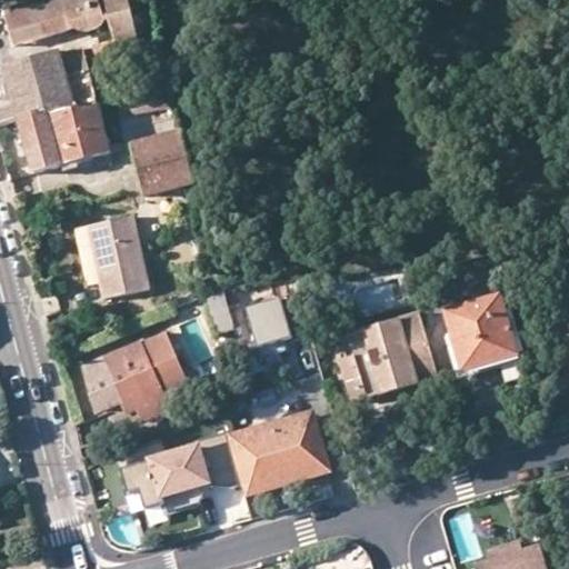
[(131,0),(60,0),(13,7),(20,30),(35,32),(36,40),(78,29),(82,30),(91,30),(99,28),(106,22),(107,18),(110,17),(117,39),(119,50),(141,43),(131,0)]
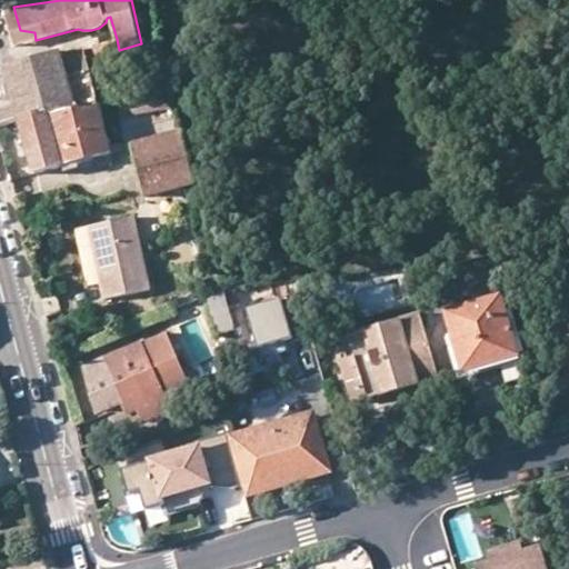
[(16,46),(36,40),(35,32),(20,30),(13,7),(6,9),(16,46)]
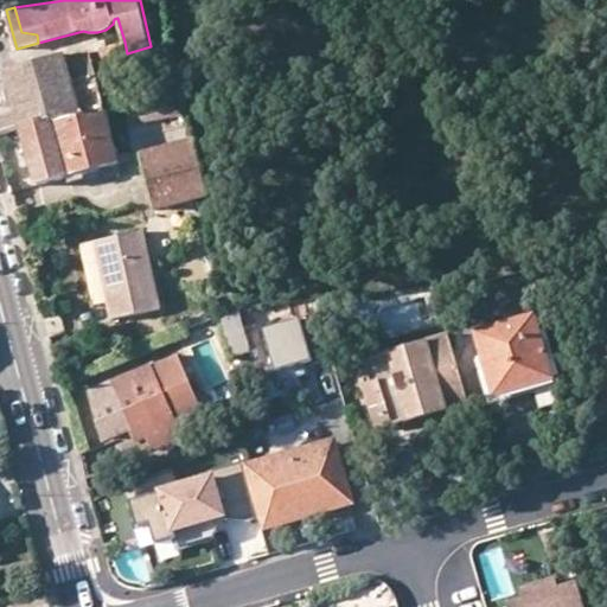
[(103,59),(127,53),(125,42),(101,49),(103,59)]
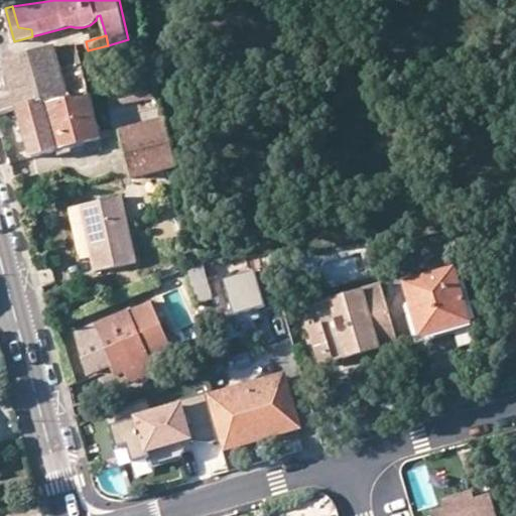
[(56,47),(5,61),(14,97),(0,100),(0,115),(17,112),(47,106),(91,99),(88,85),(83,66),(78,46),(57,50),(56,47)]
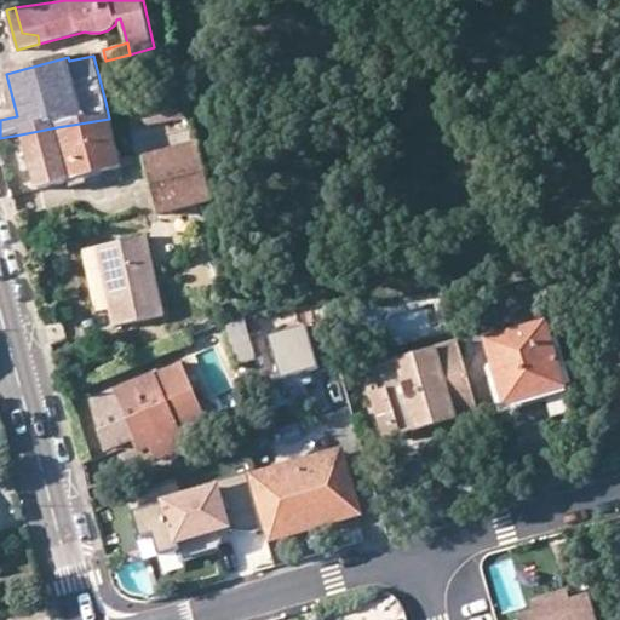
[(109,73),(99,79),(105,102),(115,96),(109,73)]
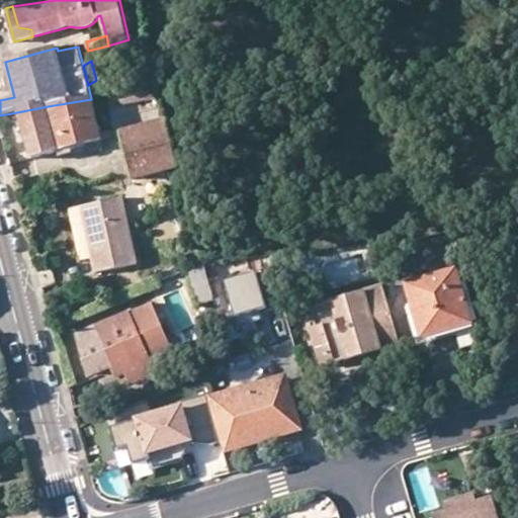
[(160,87),(107,95),(110,108),(163,99),(160,87)]
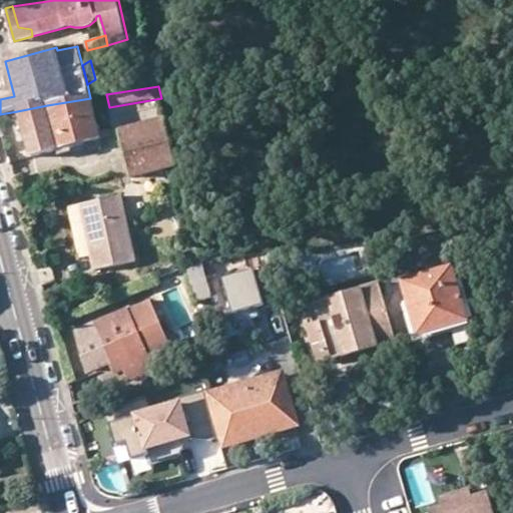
[(90,98),(47,105),(60,150),(101,140),(90,98)]
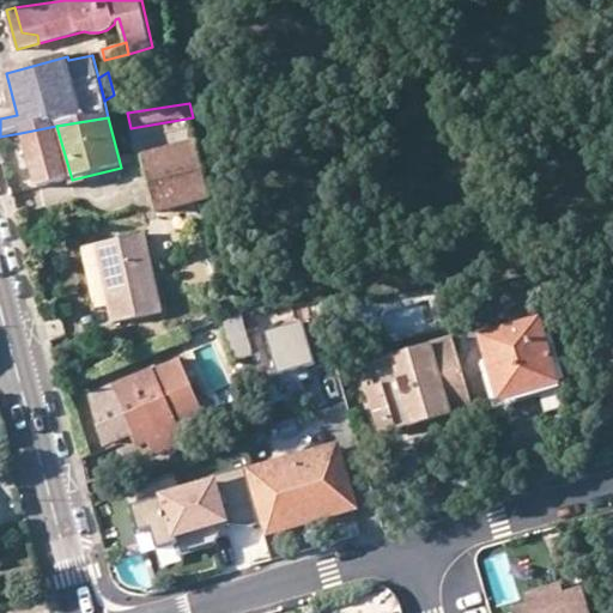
[(56,126),(20,133),(36,189),(72,180),(56,126)]
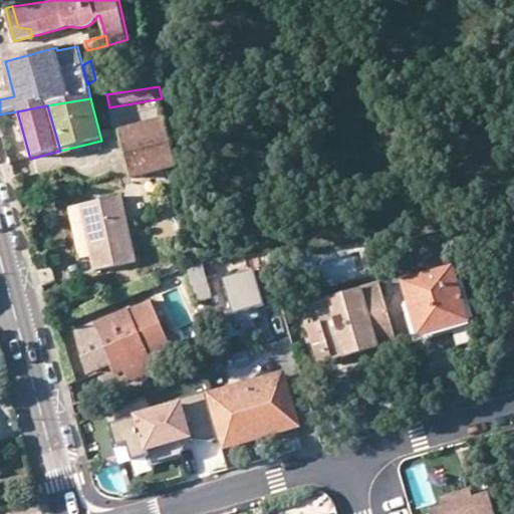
[(168,121),(120,134),(133,180),(180,168),(168,121)]
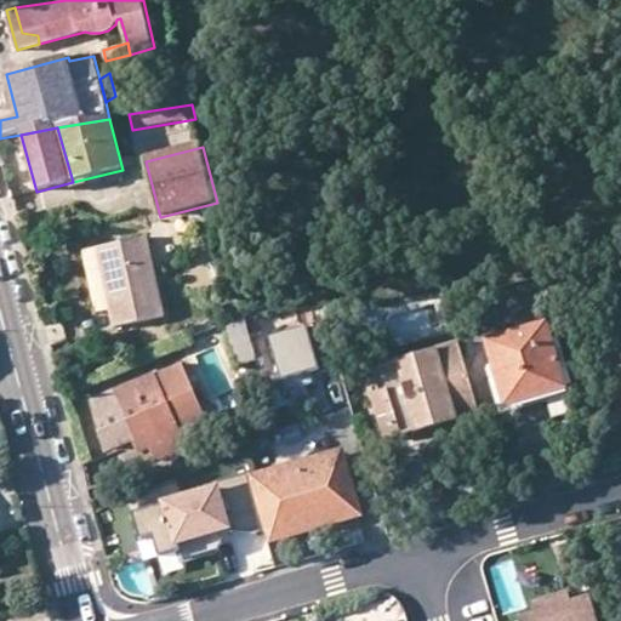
[(146,235),(96,245),(114,325),(163,314),(146,235)]
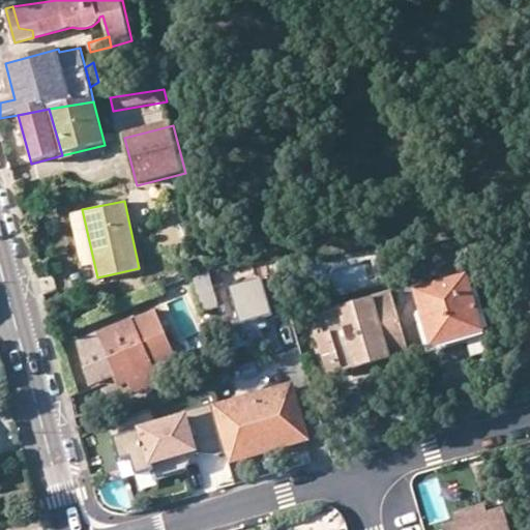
[(209,267),(195,273),(204,310),(218,305),(209,267)]
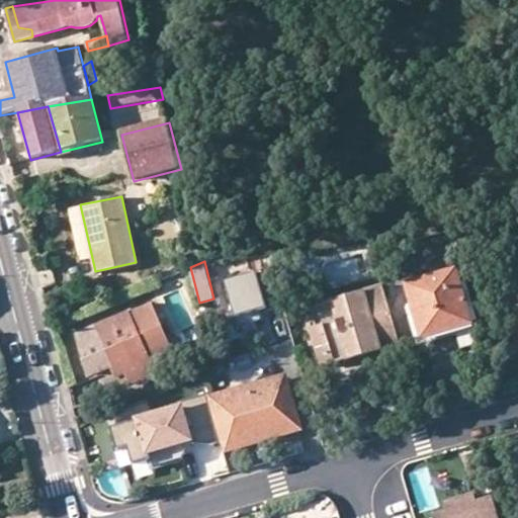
[(283,307),(272,269),(258,273),(257,271),(226,280),(238,326),(264,319),(261,310),(268,308),(269,311),(283,307)]
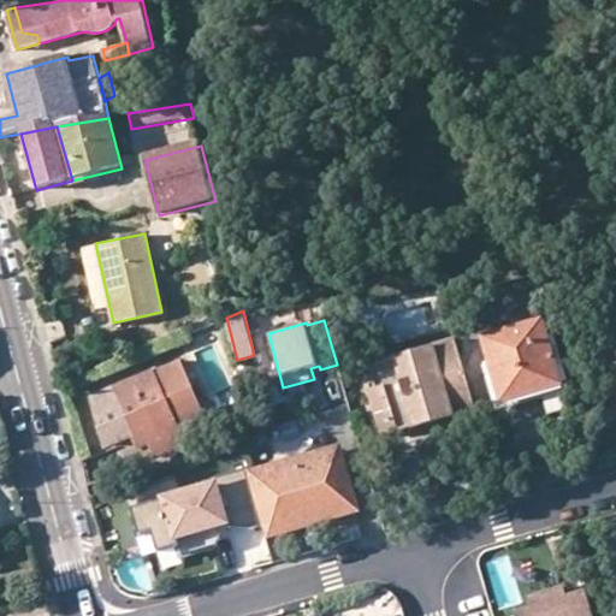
[(540,396),(561,390),(543,325),(481,343),(501,408),(540,396)]
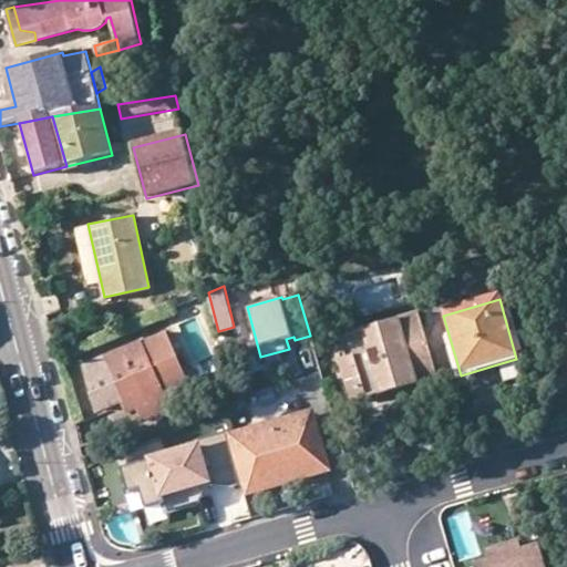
[(340,334),(359,398),(436,374),(419,312),(340,334)]
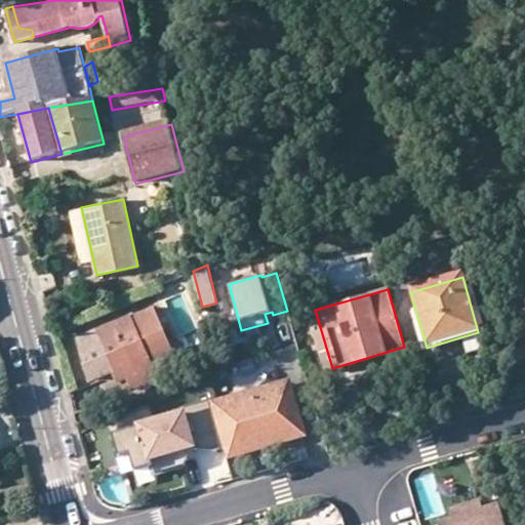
[(130,315),(155,370),(178,360),(153,305),(130,315)]
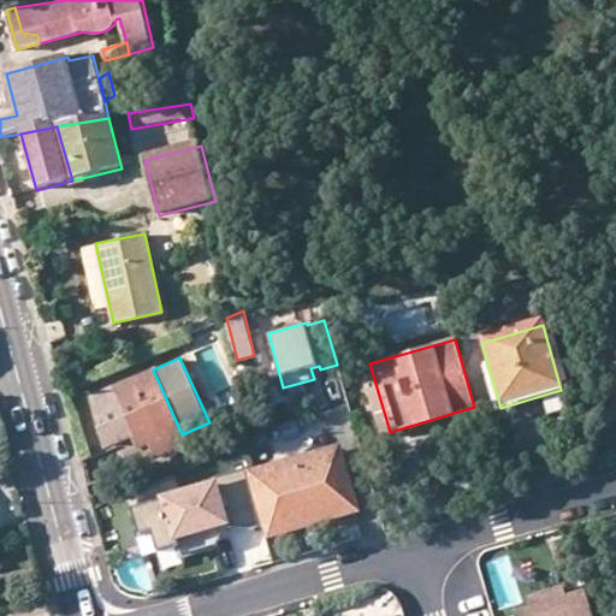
[(380,434),(390,432),(369,363),(360,366),(380,434)]
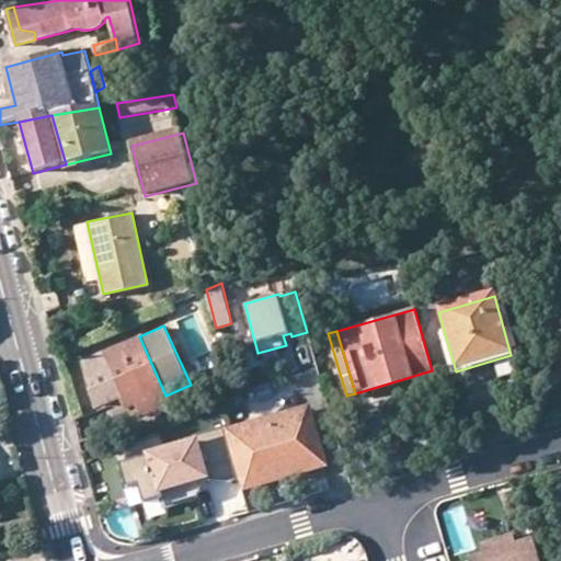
[(142,416),(169,403),(165,396),(139,336),(103,352),(122,396),(130,391),(136,402),(142,416)]
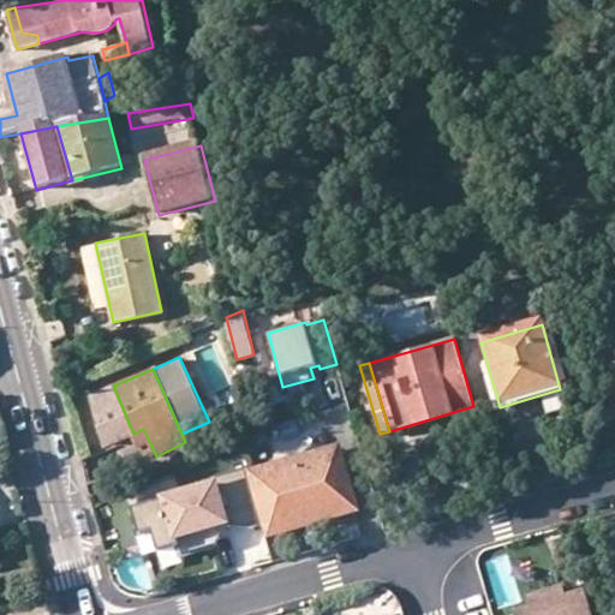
[(133,434),(113,386),(85,398),(107,446),(133,434)]
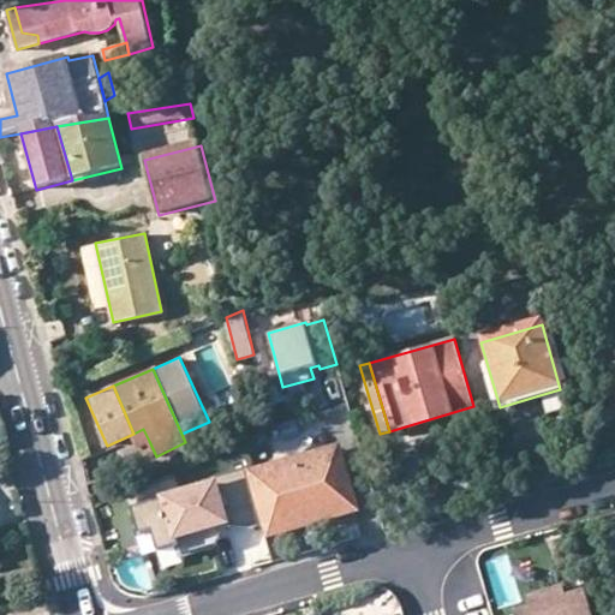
[(567,413),(560,389),(539,395),(547,419),(567,413)]
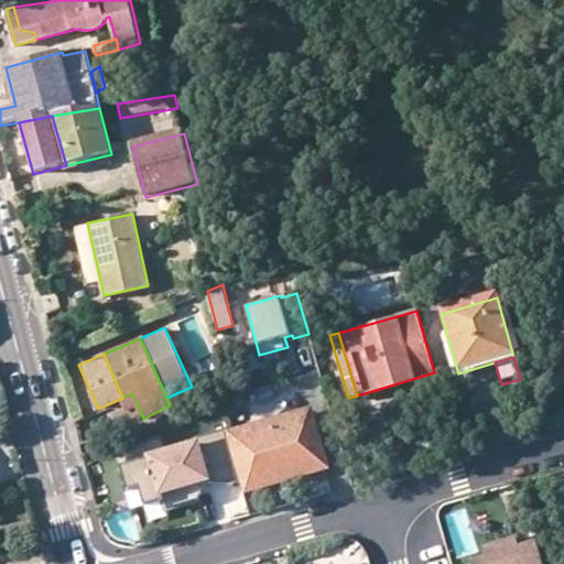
[(295,379),(300,401),(323,396),(318,375),(295,379)]
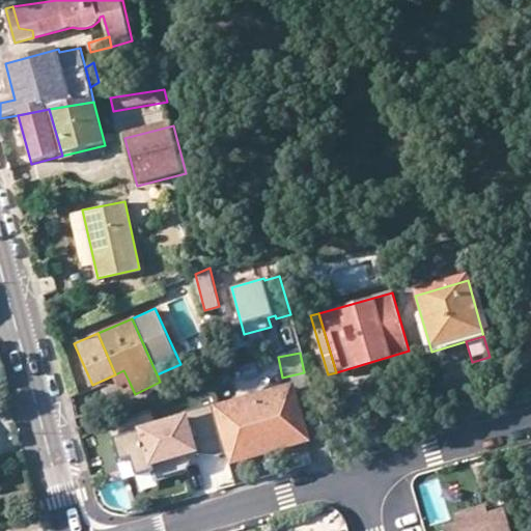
[(247,378),(258,374),(255,364),(244,367),(247,378)]
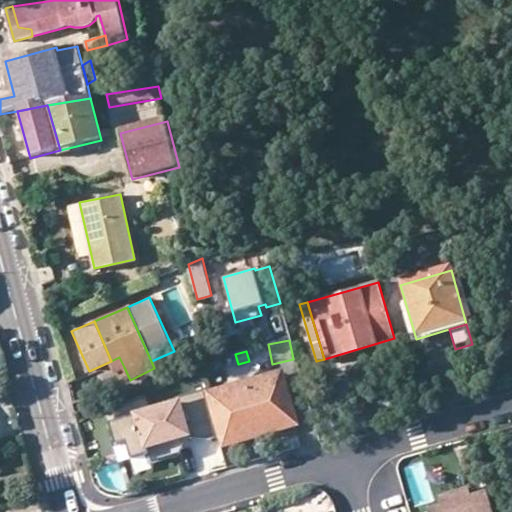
[(119,357),(111,361),(116,370),(124,367),(119,357)]
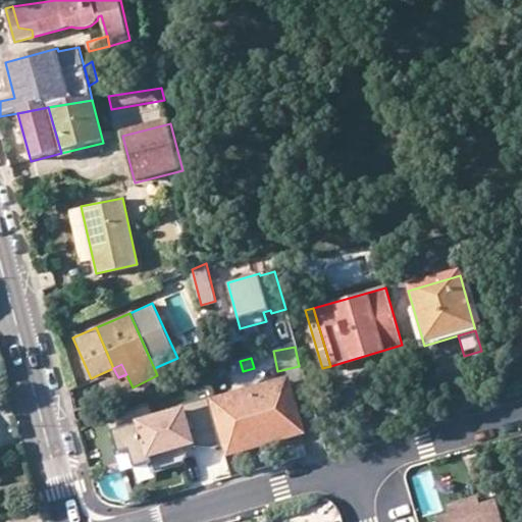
[(284,382),(218,401),(231,450),(299,429),(284,382)]
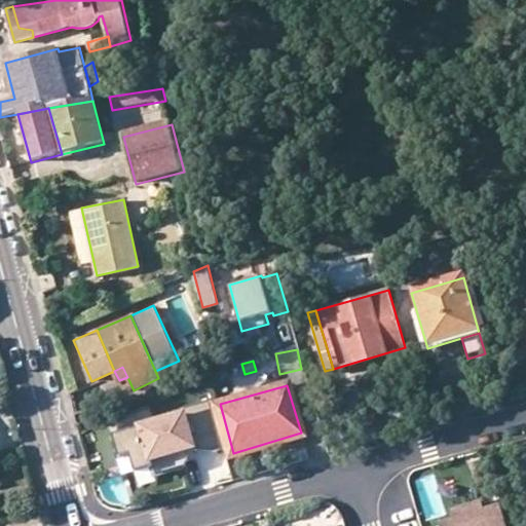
[(215,452),(224,450),(210,401),(181,409),(183,415),(112,435),(118,457),(128,454),(134,472),(151,466),(154,476),(184,466),(187,460),(184,447),(192,445),(193,450),(215,452)]
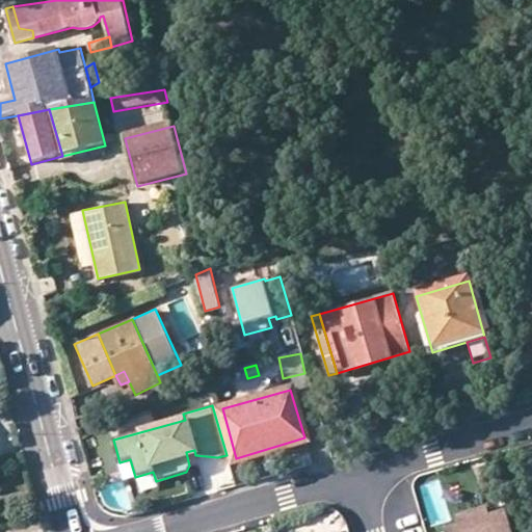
[(189,466),(195,455),(194,450),(186,452),(189,466)]
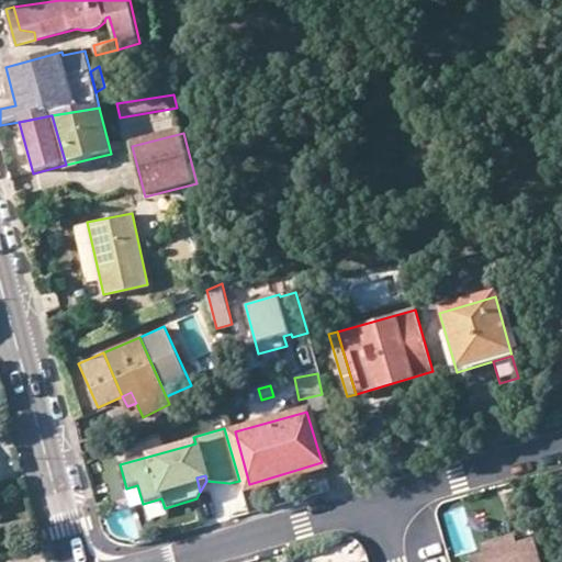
[(481,542),(483,553),(516,543),(513,532),(481,542)]
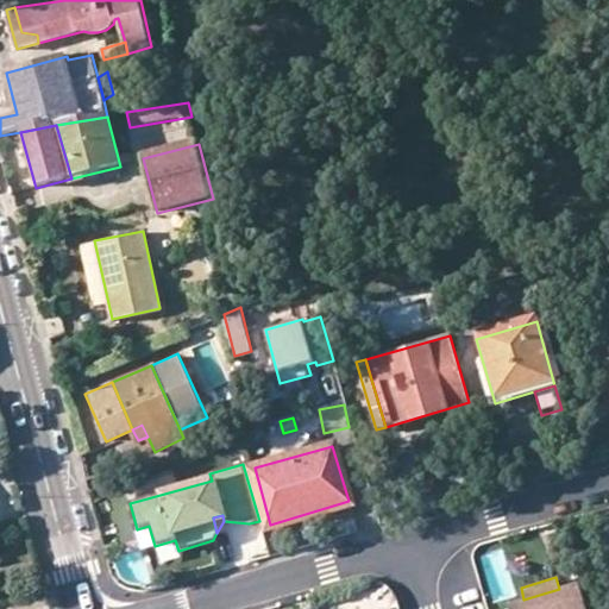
[(559,589),(523,600),(508,604),(509,608),(586,608),(579,583),(559,589)]
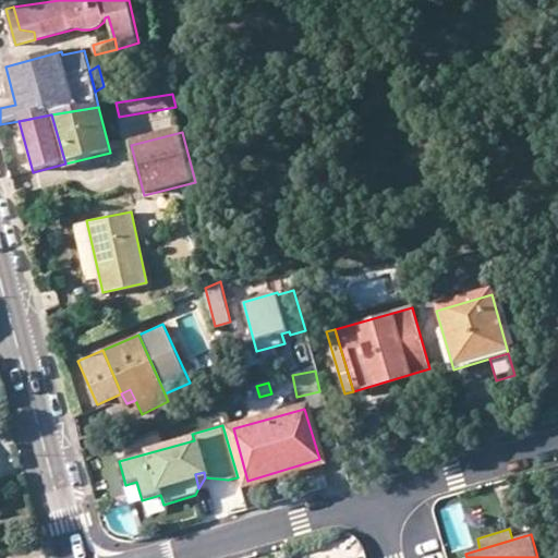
All buildings are outlined.
